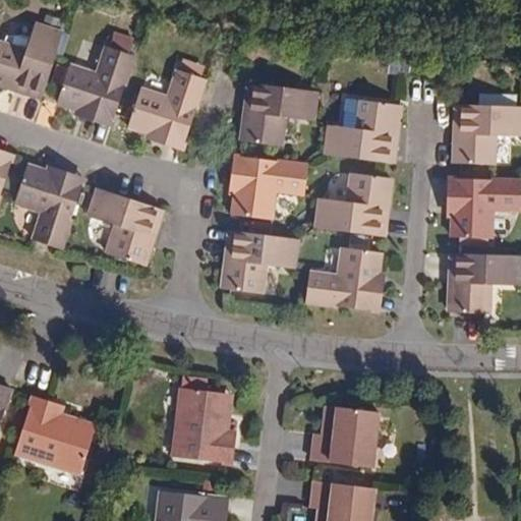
[(0,42),(0,83),(7,87),(8,83),(43,95),(64,32),(37,22),(26,51),(0,42)]
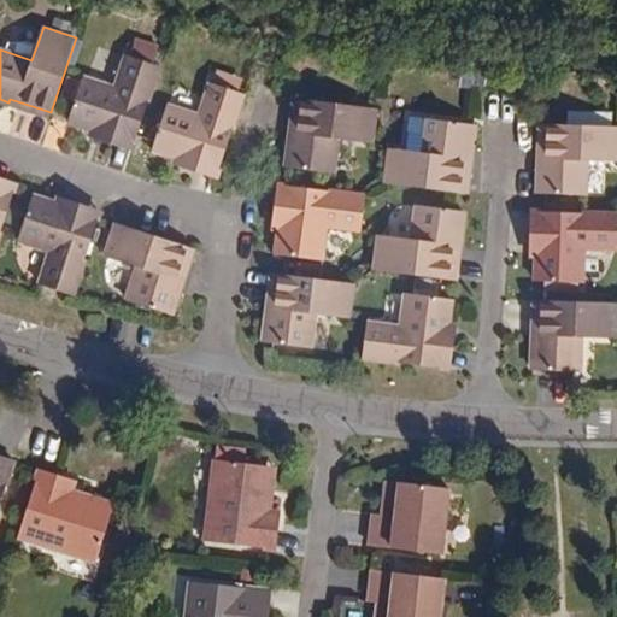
[(137,37),(131,54),(156,62),(160,46),(137,37)]
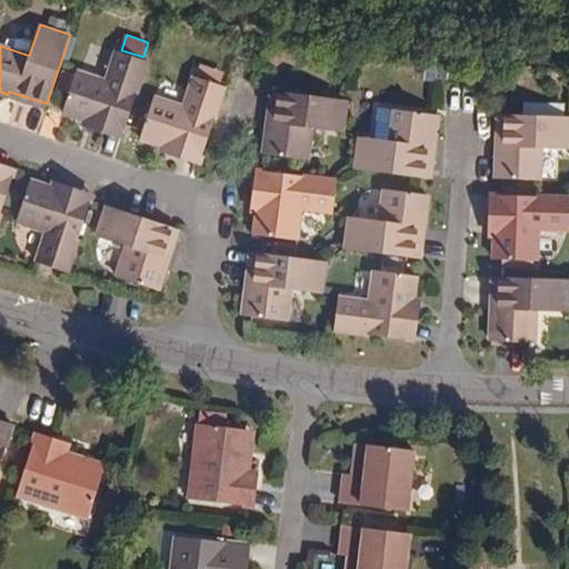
[(76,71),(67,101),(62,112),(85,119),(123,132),(147,61),(117,51),(107,81),(76,71)]
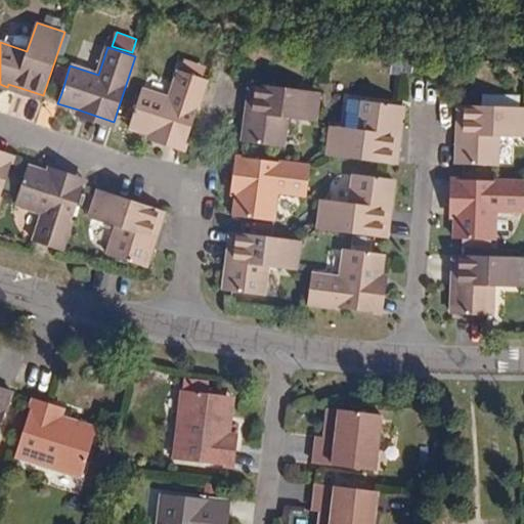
[(151,129),(186,140),(209,75),(180,66),(171,94),(142,85),(130,123),(151,129)]
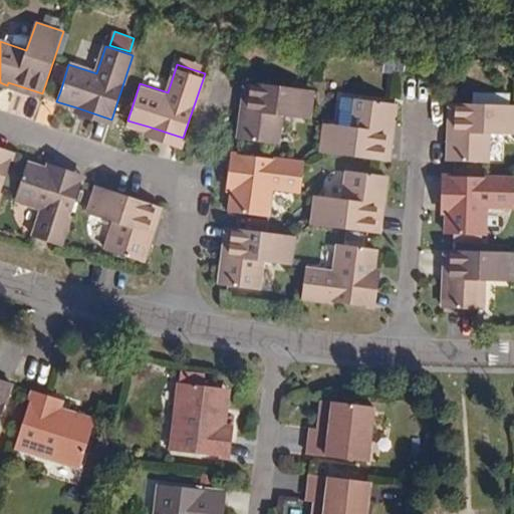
[(282,115),(310,119),(315,90),(248,81),(244,117),(242,117),(239,140),(278,145),(282,115)]
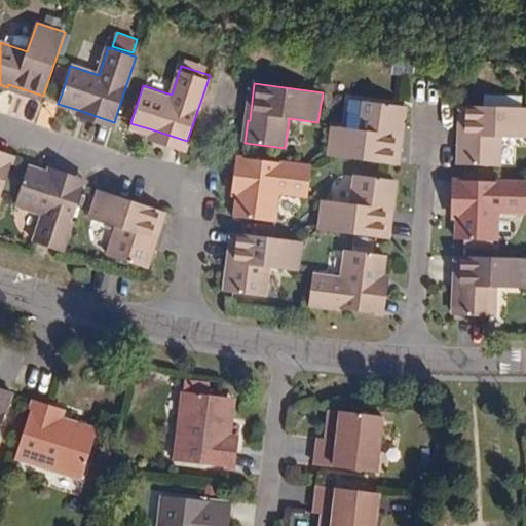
[(329,155),(387,163),(396,164),(401,128),(403,128),(406,106),(366,101),(363,130),(333,126),(329,155)]
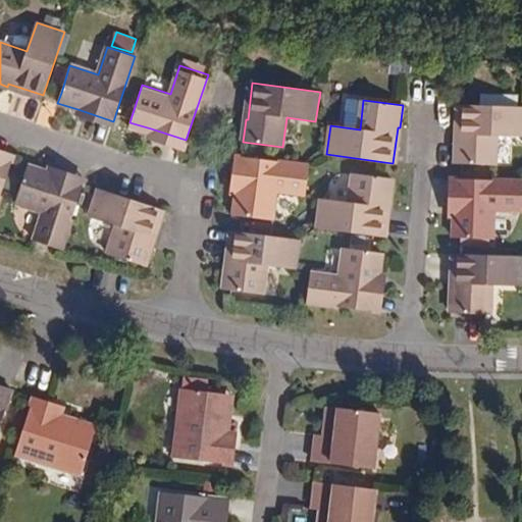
[(521,136),(521,106),(461,104),(460,141),(457,141),(457,163),(497,165),(498,136),(521,136)]
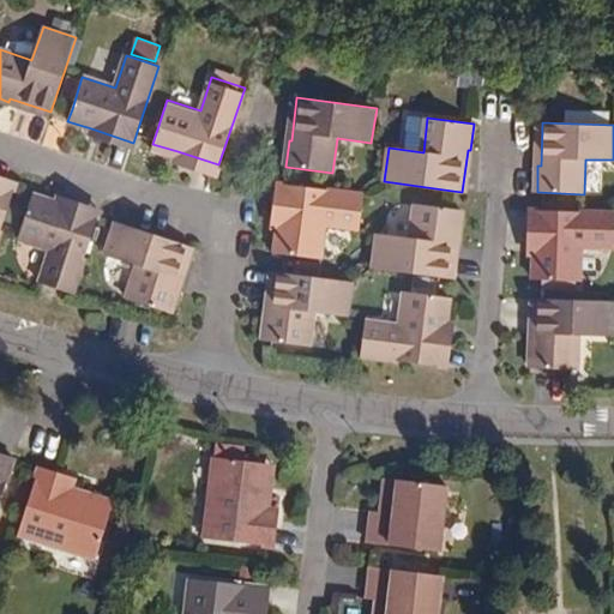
[(133,143),(91,128),(90,133),(132,148),(133,143)]
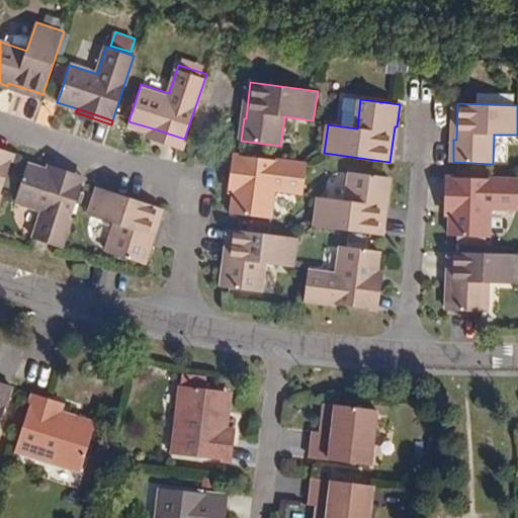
[(184,139),(150,127),(149,133),(183,143),(184,139)]
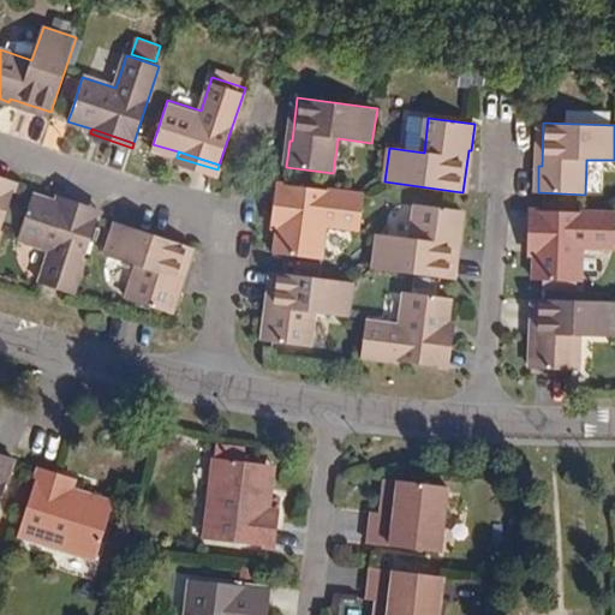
[(15,184),(0,178),(0,183),(13,189),(15,184)]
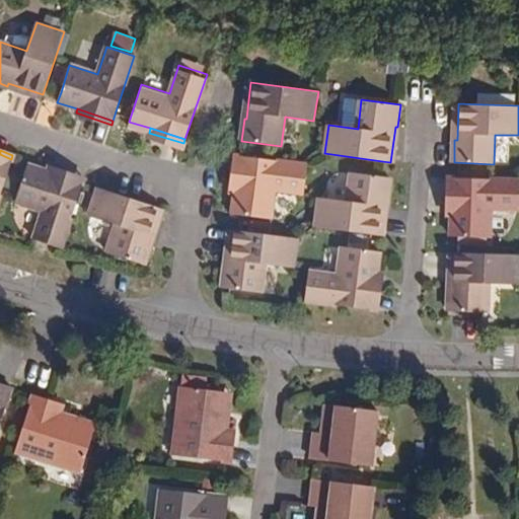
[(0,193),(11,159),(0,154),(0,193)]
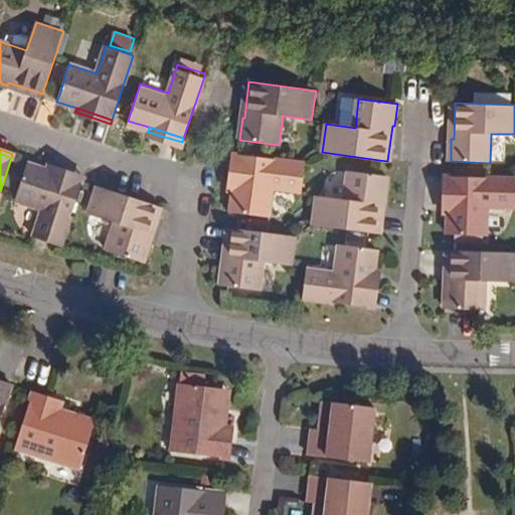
[(233,190),(238,154),(233,154),(228,190),(233,190)]
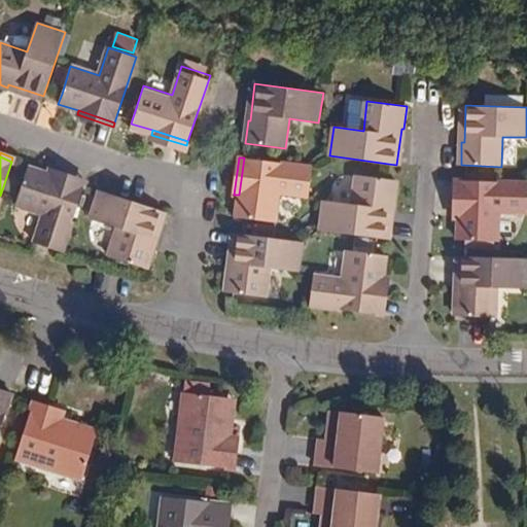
[(236,217),(245,218),(275,222),(279,192),(309,197),(313,168),(244,157),(239,195),(236,217)]
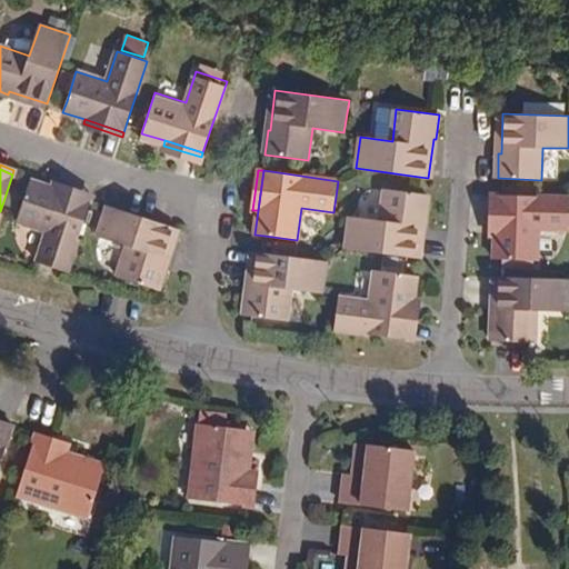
[(30,179),(27,188),(16,221),(47,231),(37,261),(67,272),(91,200),(52,187),(30,179)]
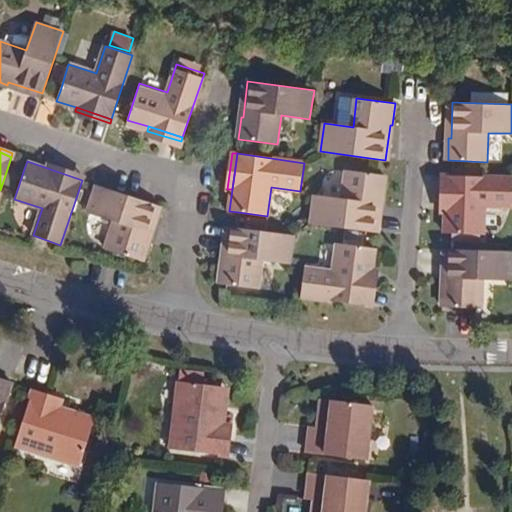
[(48,164),(47,168),(82,180),(83,176),(48,164)]
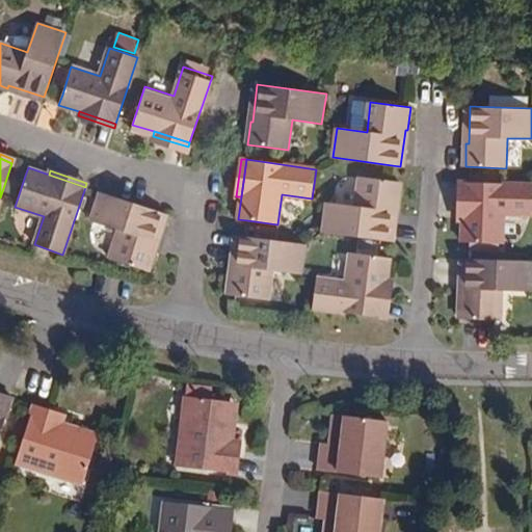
[(398,205),(401,182),(391,180),(361,177),(356,206),(326,202),(322,232),(391,241),(396,204),(398,205)]
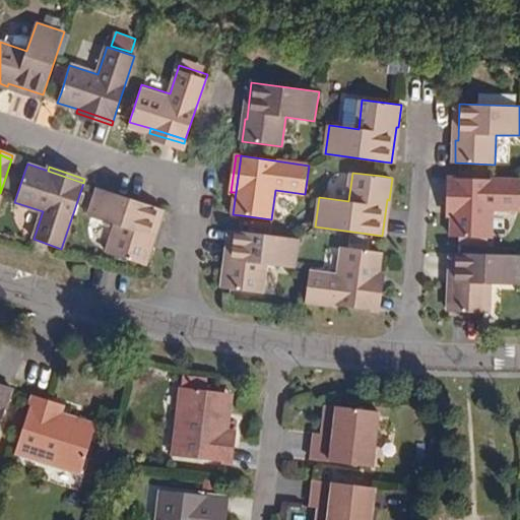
[(519,180),(454,177),(453,214),(452,236),(492,238),(493,208),(519,209),(519,180)]
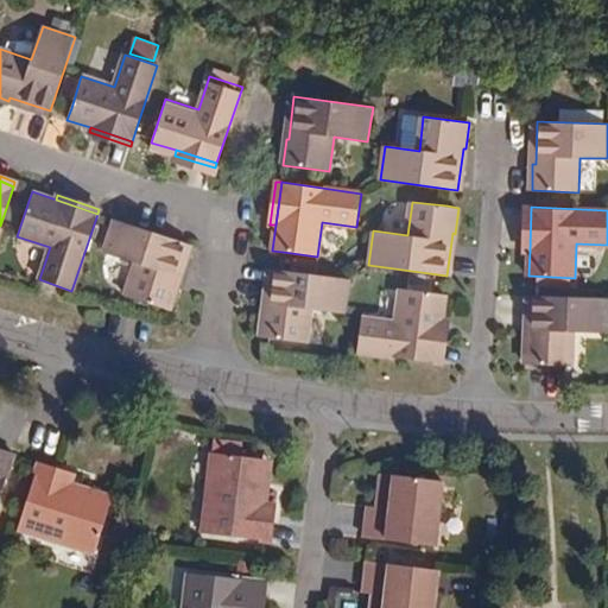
[(175,283),(188,244),(113,219),(102,251),(135,261),(125,295),(170,309),(177,284),(175,283)]
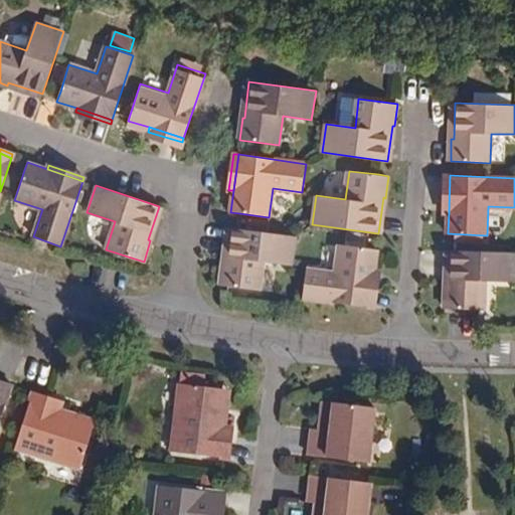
[(262,262),(292,266),(296,235),(228,227),(220,285),(258,290),(262,262)]
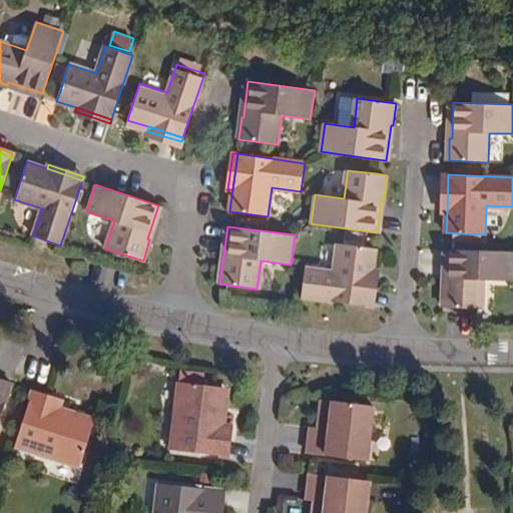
[(334,272),(306,269),(302,298),(369,306),(374,270),(376,247),(338,243),(334,272)]
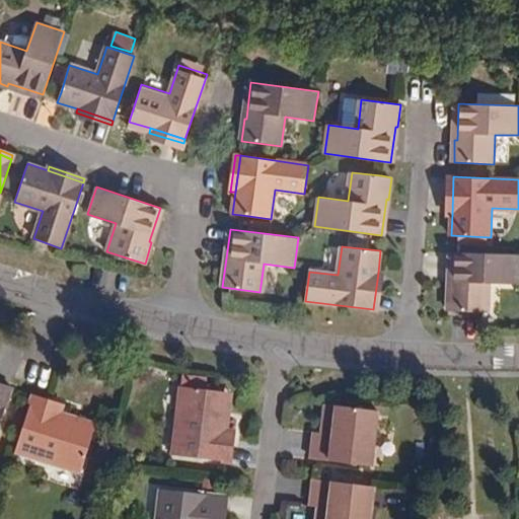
[(518,261),(518,254),(453,251),(451,288),(449,288),(448,310),(488,312),(489,283),(518,284),(518,261)]
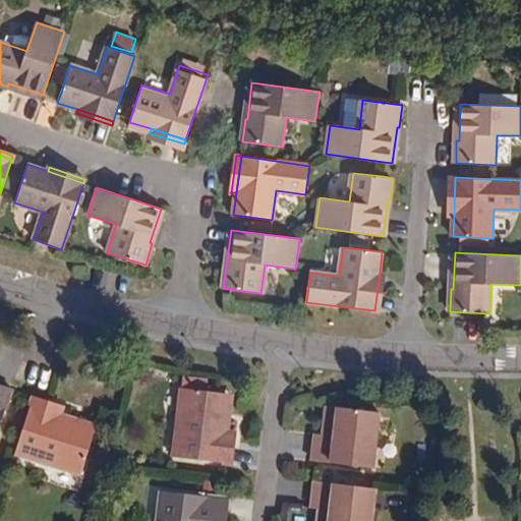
[(384,274),(380,274),(374,310),(380,311),(384,274)]
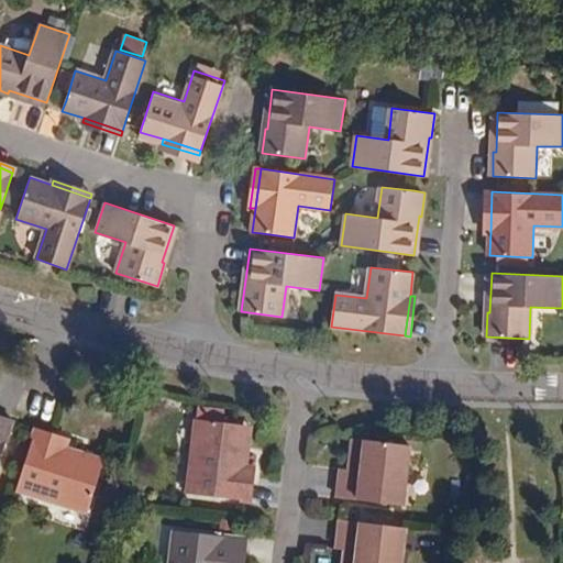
[(246,467),(236,466),(241,427),(221,424),(223,410),(194,406),(183,497),(246,505),(251,467),(246,467)]
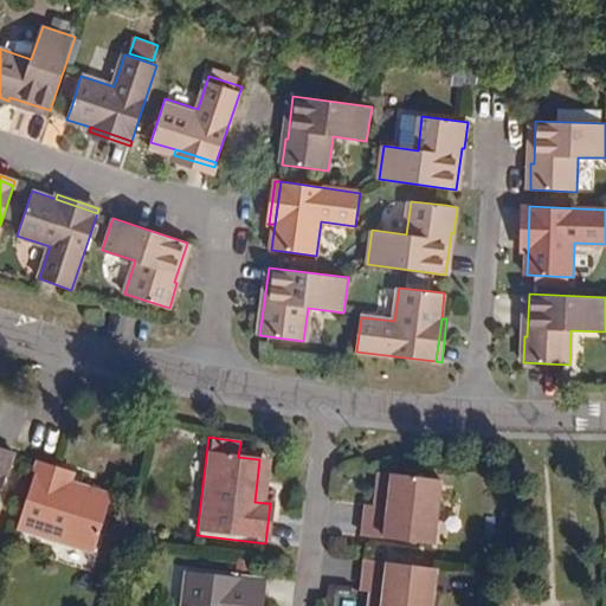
[(0,487),(11,452),(0,449),(0,487)]
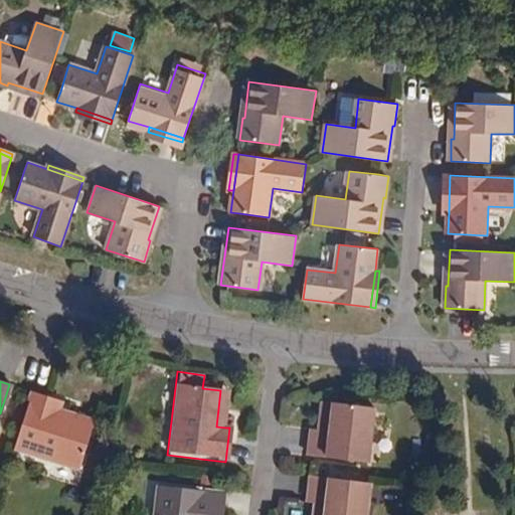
[(216,426),(225,427),(229,391),(220,390),(216,426)]
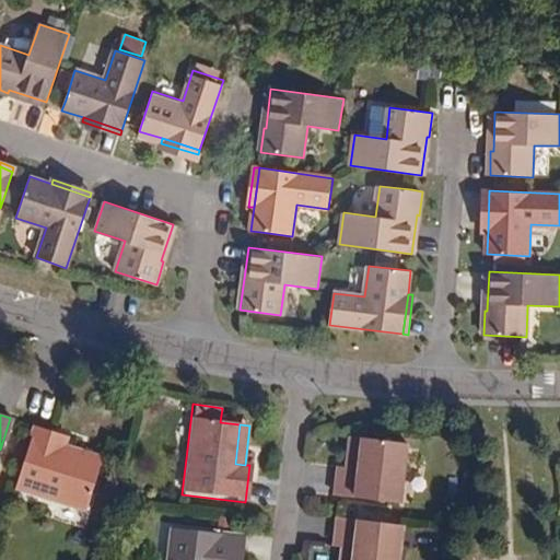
[(63,453),(67,444),(69,436),(33,426),(13,487),(86,510),(102,465),(63,453)]
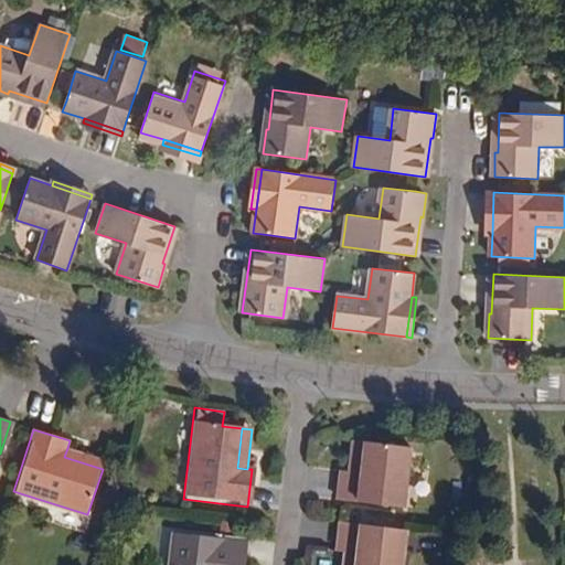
[(364,443),(352,441),(349,471),(361,473),(364,443)]
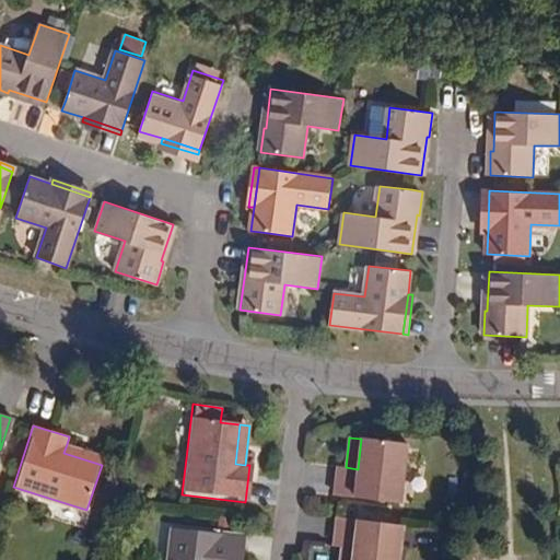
[(400,503),(407,443),(361,439),(358,469),(346,467),(339,467),(336,497),(400,503)]
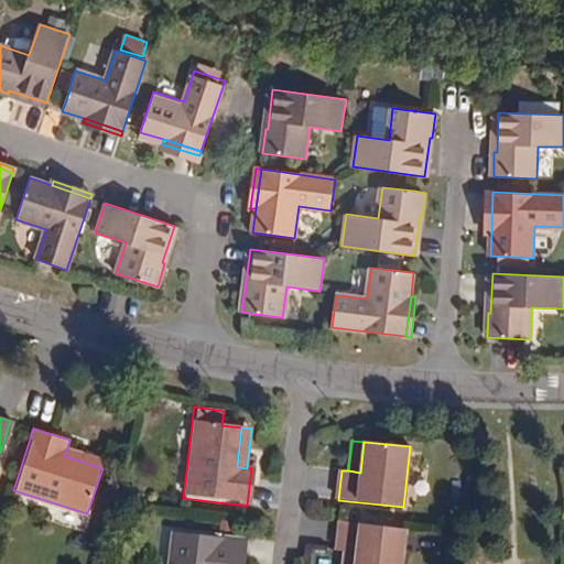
[(105,459),(67,447),(64,456),(102,468),(105,459)]
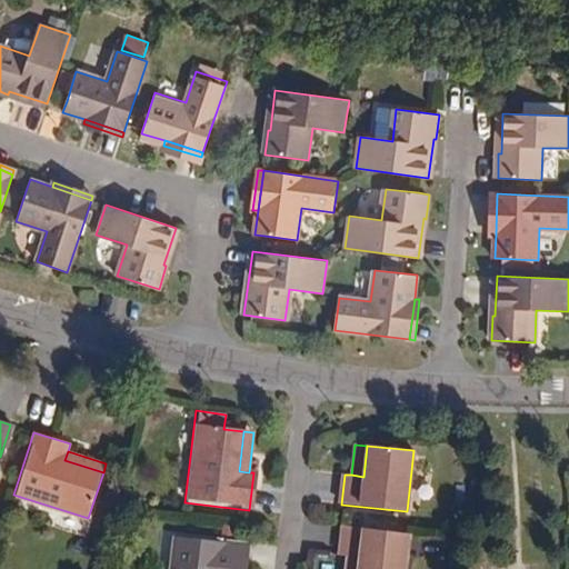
[(358,559),(356,568),(402,568),(407,535),(339,527),(337,557),(347,558),(358,559)]
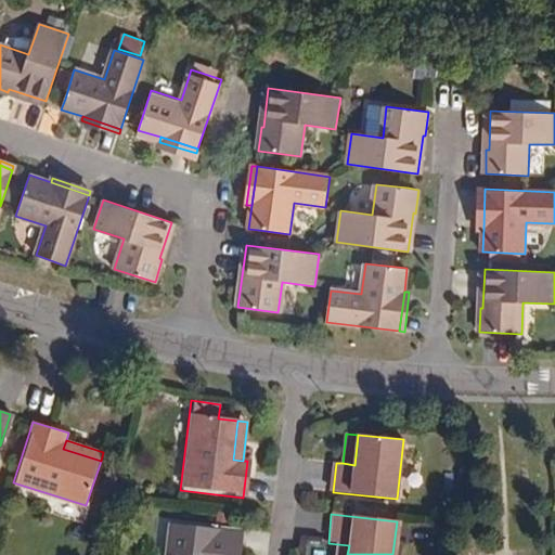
[(237,554),(241,532),(168,524),(164,554),(237,554)]
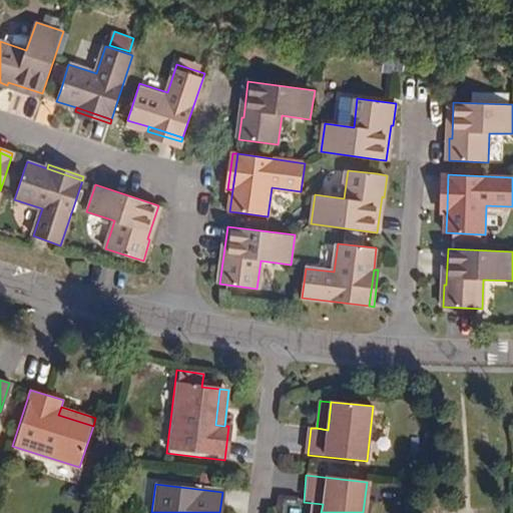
[(311,512),(321,512),(323,504),(313,503),(311,512)]
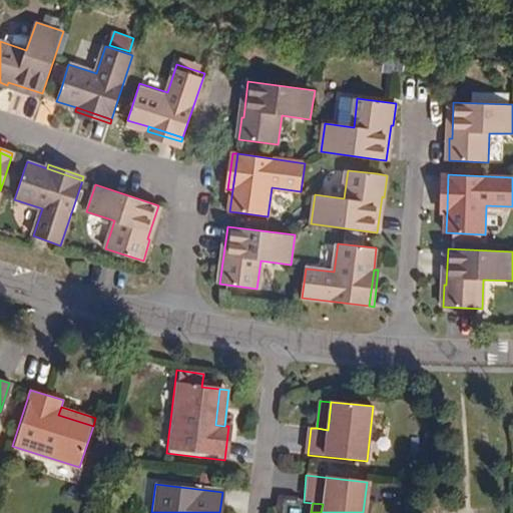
All buildings are outlined.
